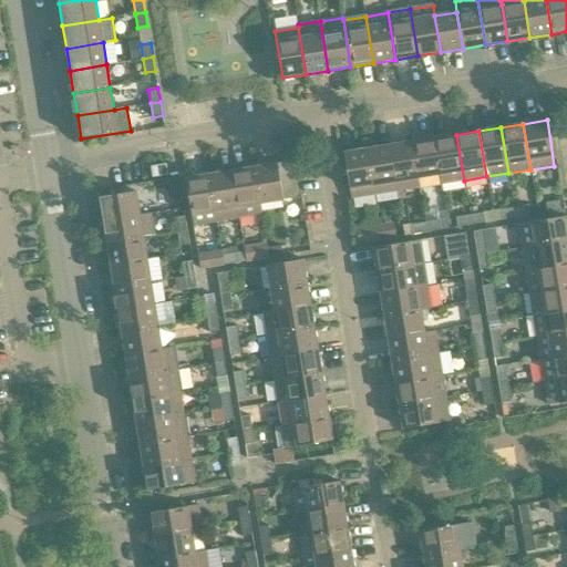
[(456,135),(434,138),(440,175),(442,184),(464,181),(456,135)]
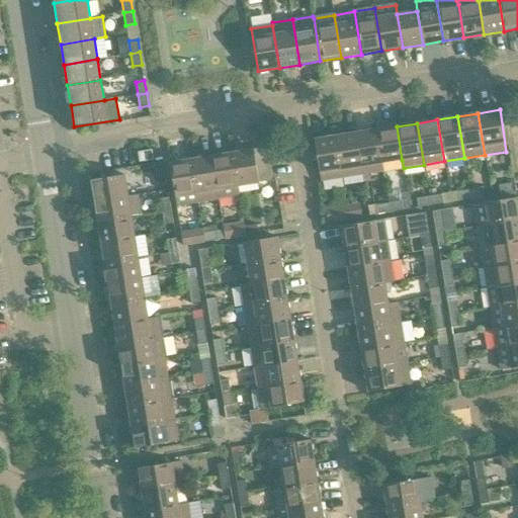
[(397,126),(376,130),(381,163),(402,160),(397,126)]
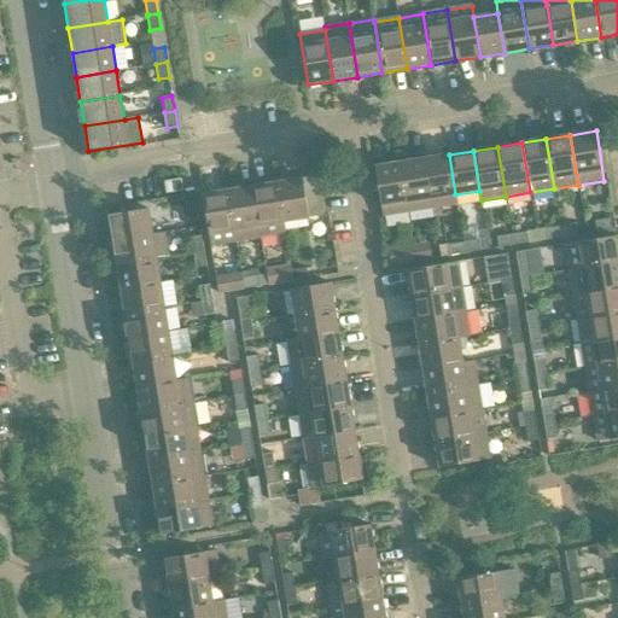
[(449,155),(425,158),(432,209),(456,204),(455,194),(449,155)]
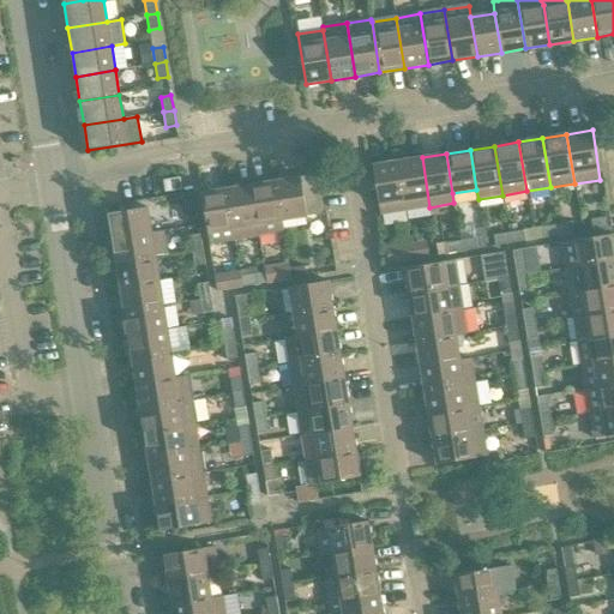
[(422,157),(397,162),(405,211),(429,208),(422,157)]
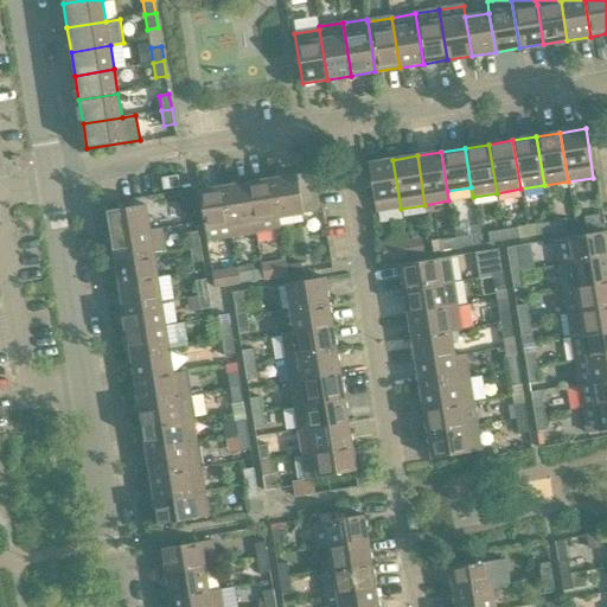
[(401,209),(393,160),(368,164),(376,212),(401,209)]
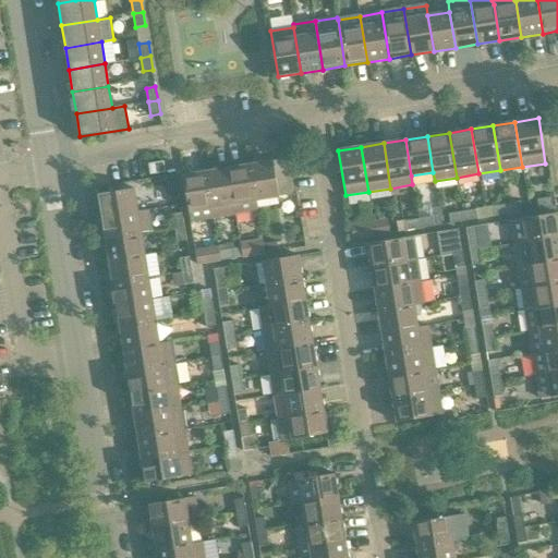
[(288,159),(250,165),(256,201),(293,195),(288,159)]
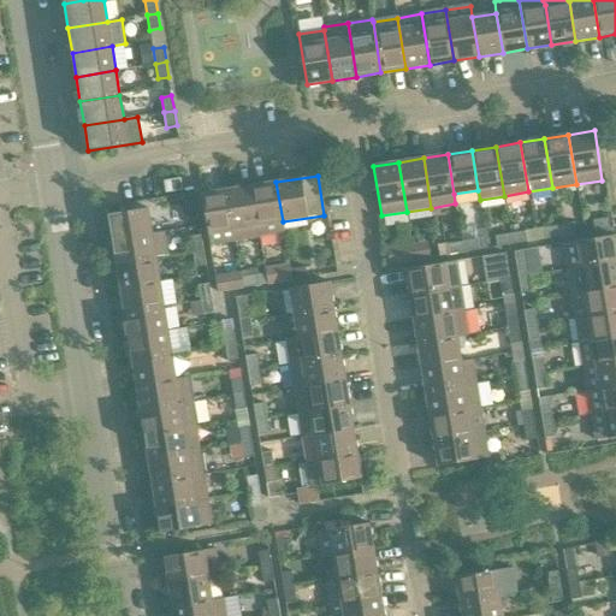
[(164,182),(166,193),(183,190),(181,178),(164,182)]
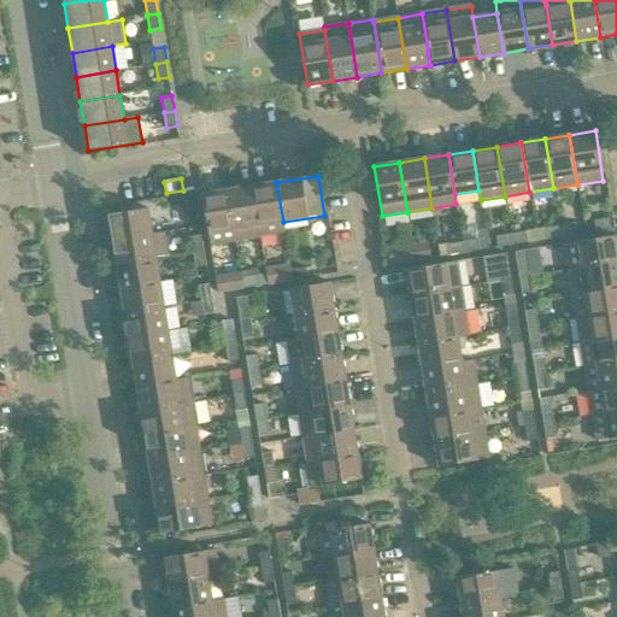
[(276,182),(252,187),(260,238),(286,233),(283,222),(276,182)]
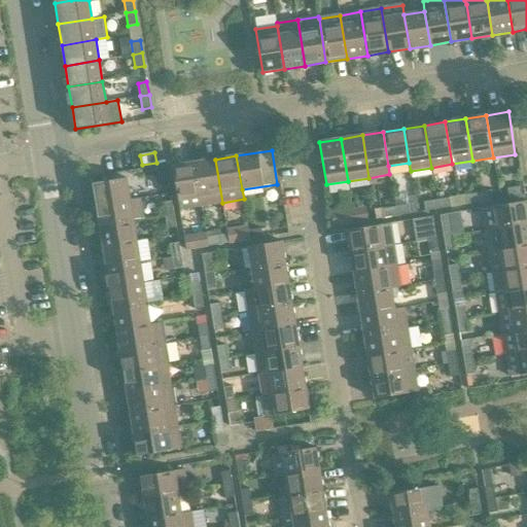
[(215,160),(195,163),(202,206),(222,203),(215,160)]
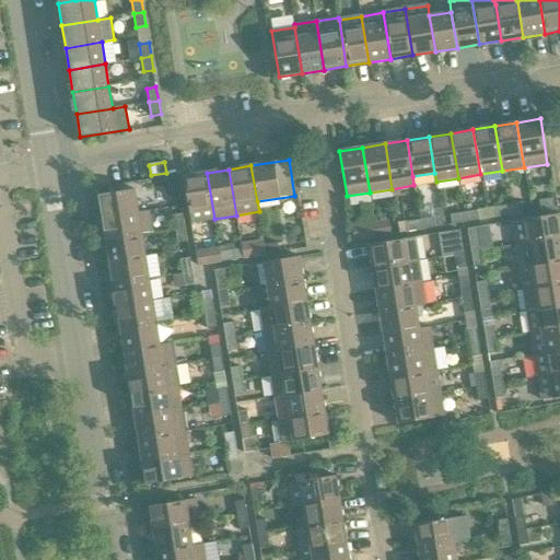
[(214,219),(207,173),(184,176),(191,223),(214,219)]
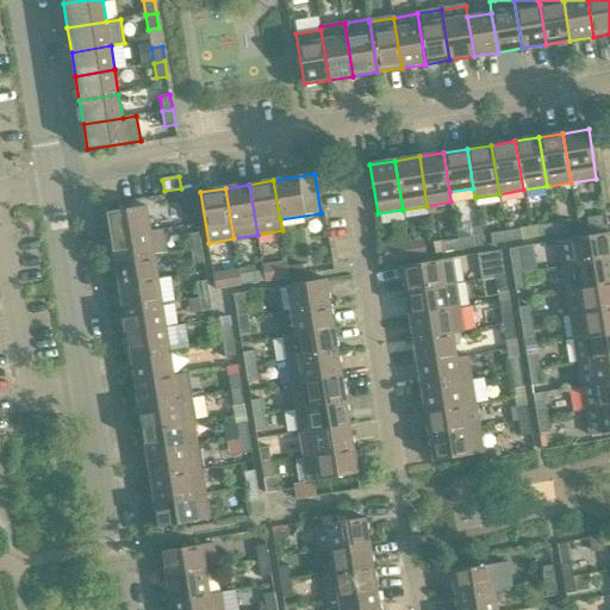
[(182,200),(185,216),(195,213),(193,199),(182,200)]
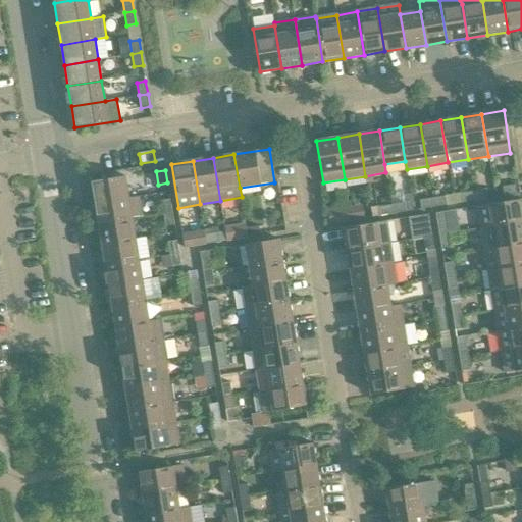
[(92,181),(95,204),(128,198),(125,176),(92,181)]
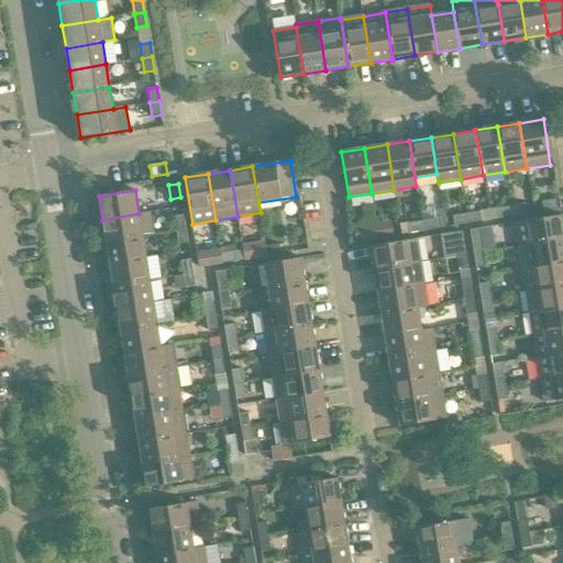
[(542,201),(543,211),(558,209),(555,199),(542,201)]
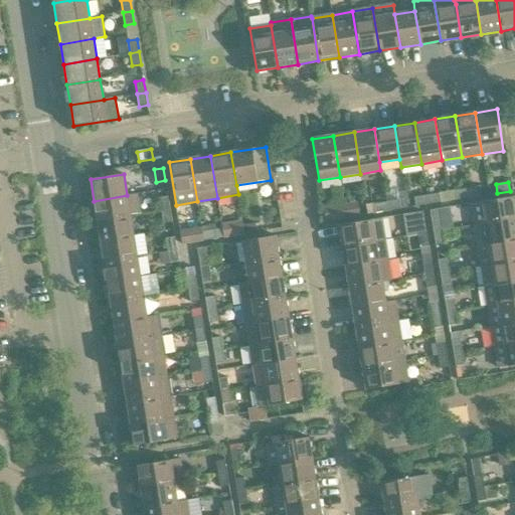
[(480,187),(467,189),(468,198),(481,196),(480,187)]
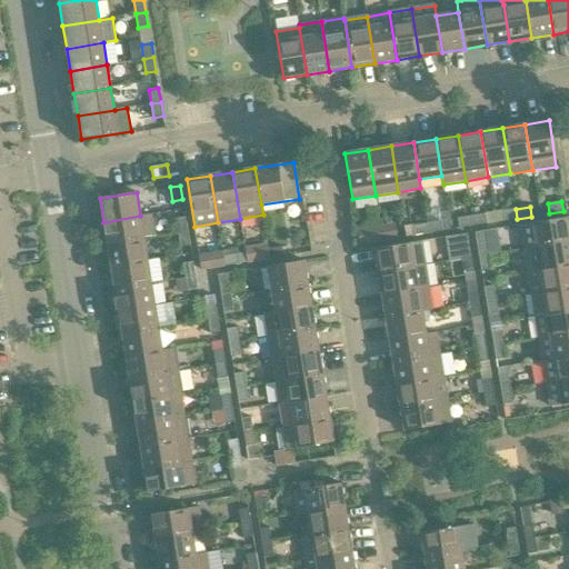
[(517,219),(516,209),(502,211),(503,221),(517,219)]
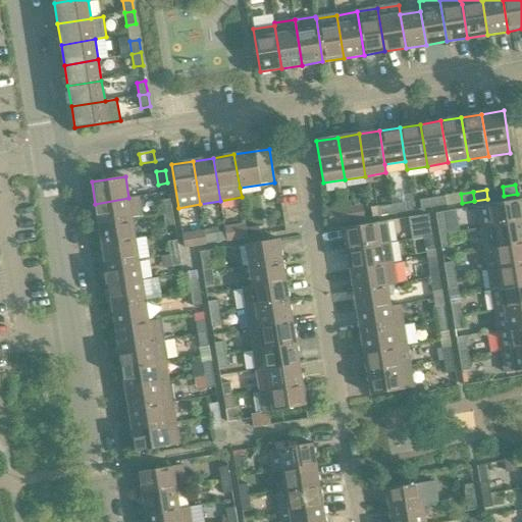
[(95,204),(99,224),(132,218),(142,217),(139,197),(128,198),(95,204)]
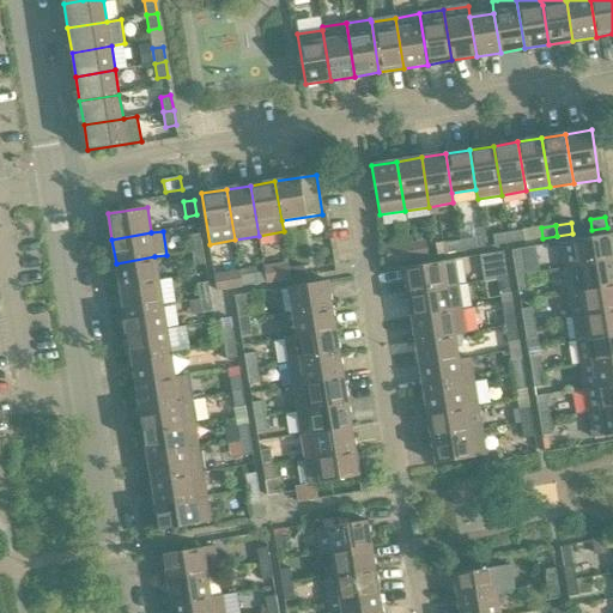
[(522,231),(508,234),(509,243),(525,241),(522,231)]
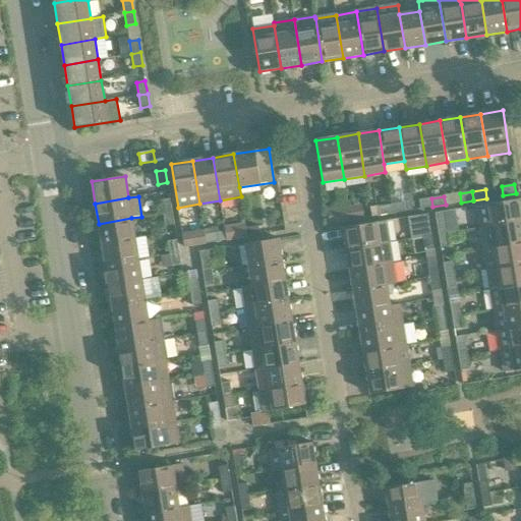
[(161,200),(163,213),(172,212),(170,198),(161,200)]
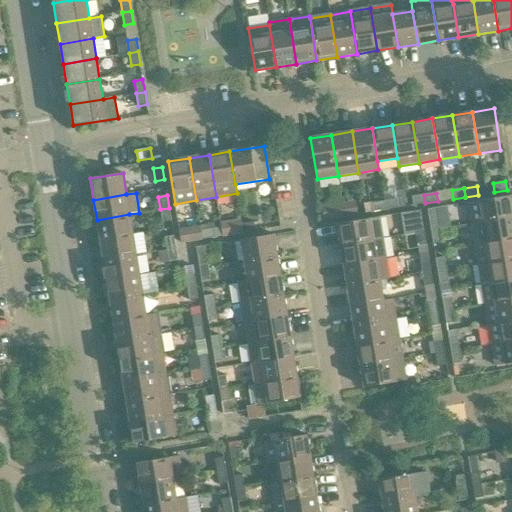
[(425,203),(424,195),(411,197),(413,205),(425,203)]
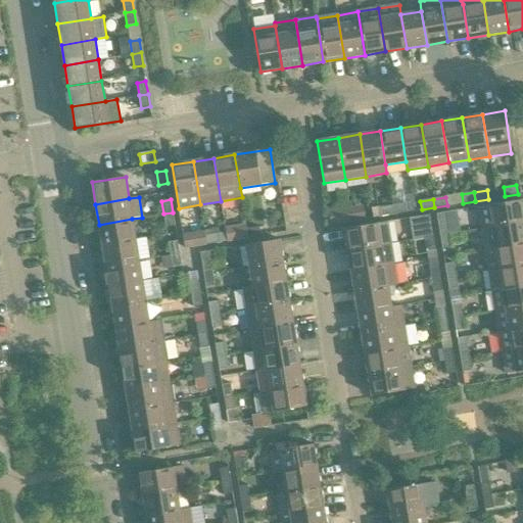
[(478,207),(482,229),(522,222),(522,208),(522,200),(478,207)]
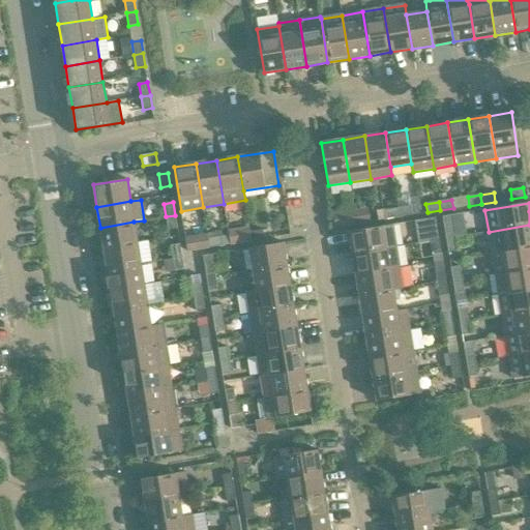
[(410,206),(398,208),(399,217),(412,215),(410,206)]
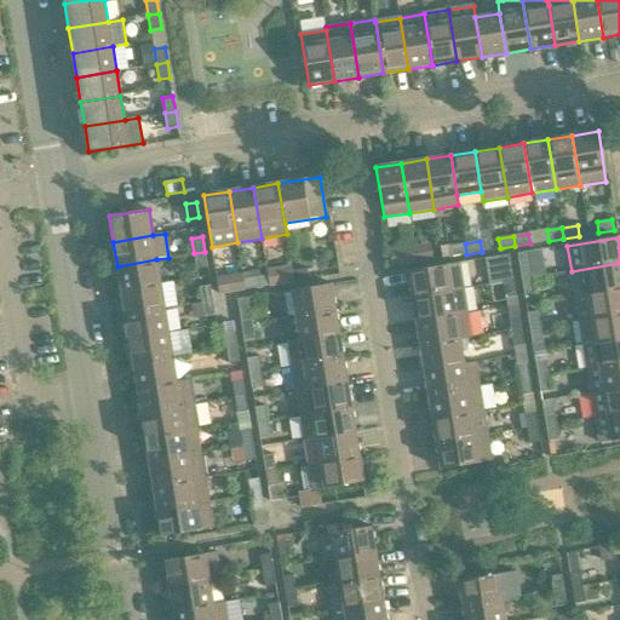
[(430,244),(415,246),(418,262),(432,259),(430,244)]
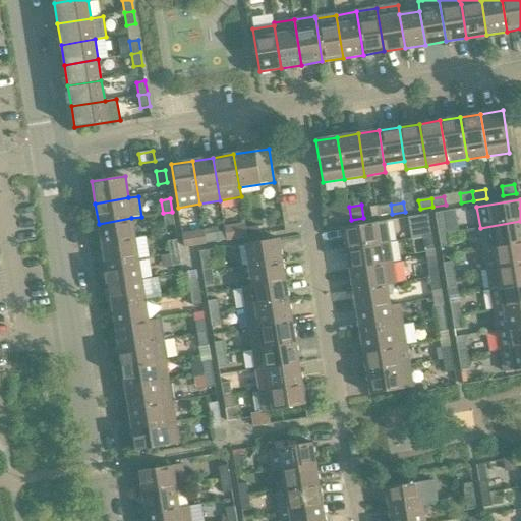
[(392,214),(391,205),(378,207),(380,216),(392,214)]
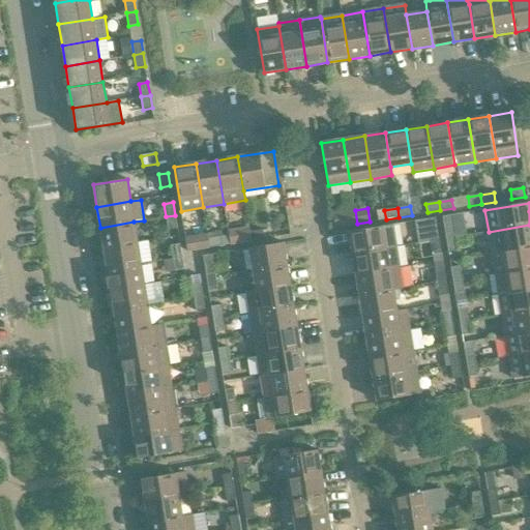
[(357,224),(355,210),(332,213),(335,228),(357,224)]
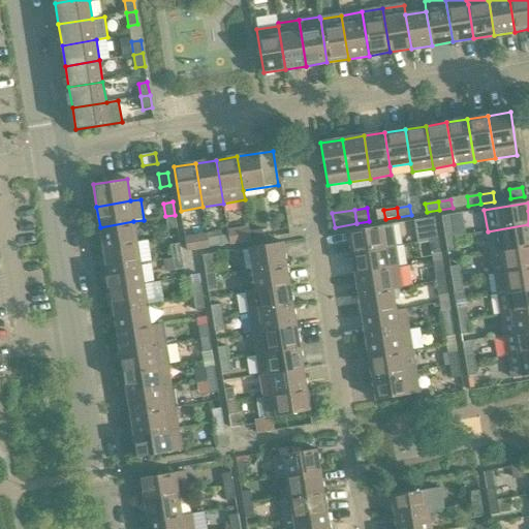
[(175,215),(165,216),(167,229),(177,227),(175,215)]
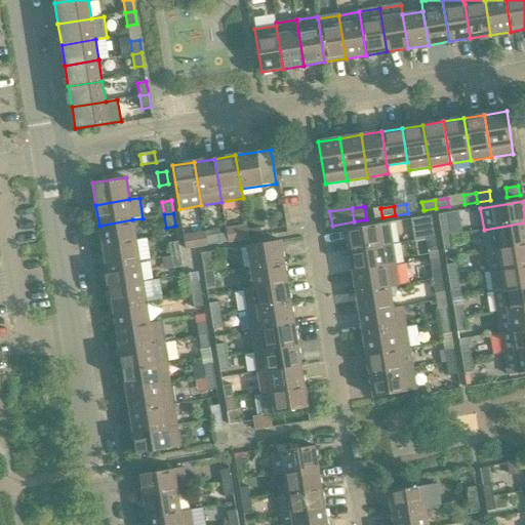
[(438,215),(442,237),(450,236),(447,213),(438,215)]
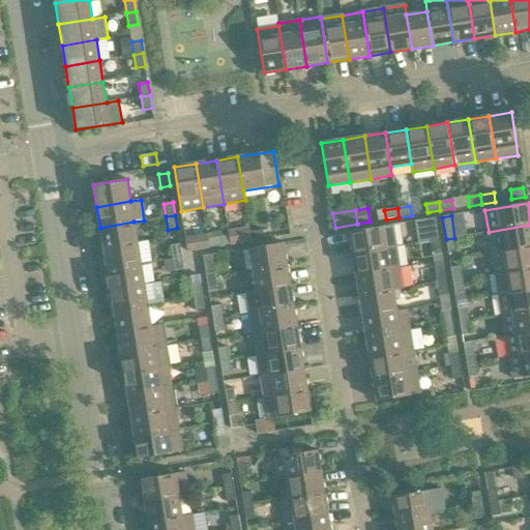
[(427,219),(430,242),(439,240),(435,218),(427,219)]
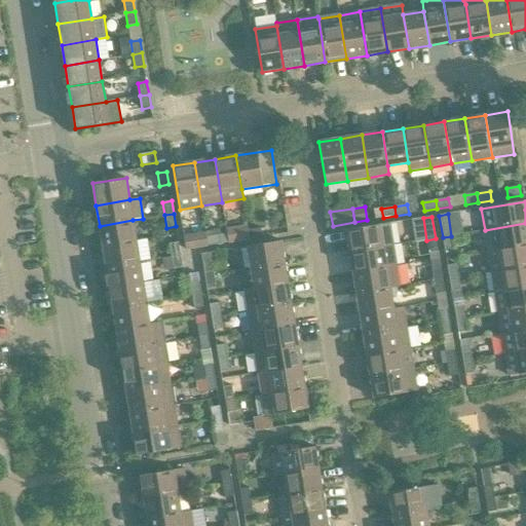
[(100,226),(103,247),(137,241),(133,220),(100,226)]
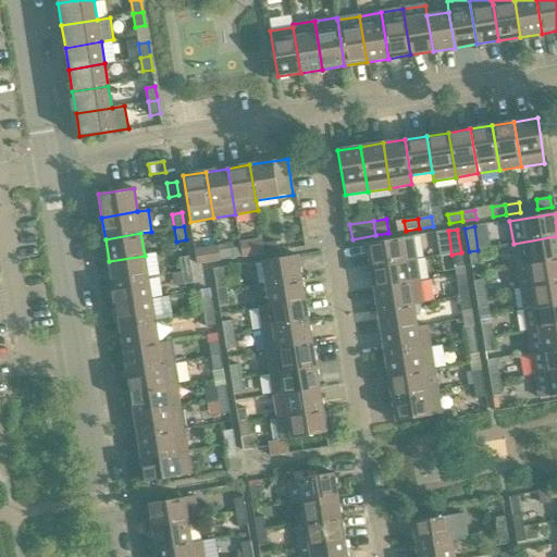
[(367,244),(370,267),(417,259),(412,236),(367,244)]
